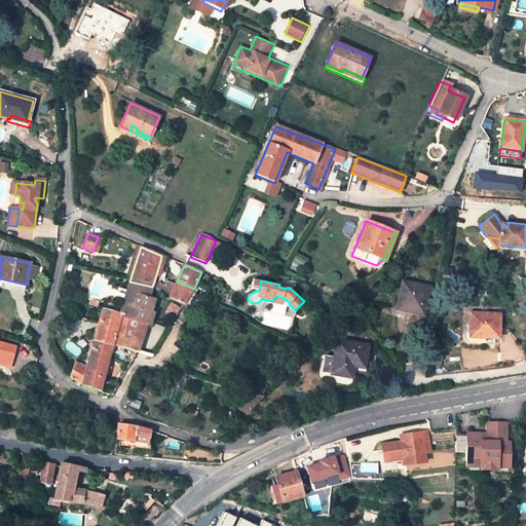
[(403,280),(397,307),(412,310),(411,313),(423,315),(429,287),(403,280)]
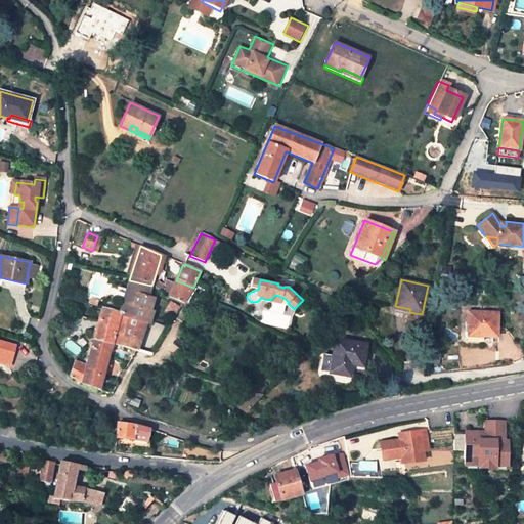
[(148,314),(154,298),(148,296),(151,286),(129,280),(120,310),(119,313),(127,315),(122,336),(139,341),(145,323),(148,314)]
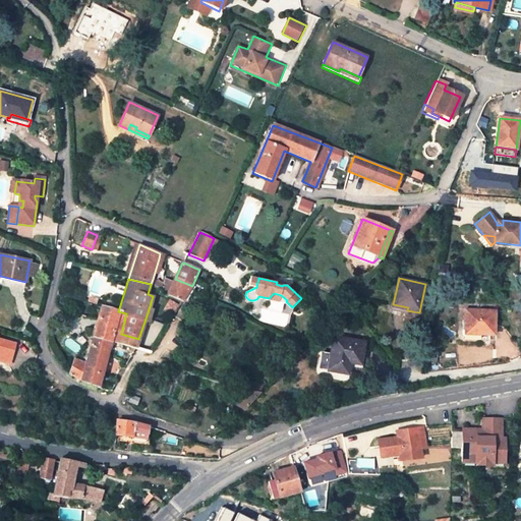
[(190,289),(192,286),(175,279),(174,283),(168,296),(181,303),(184,299),(190,289)]
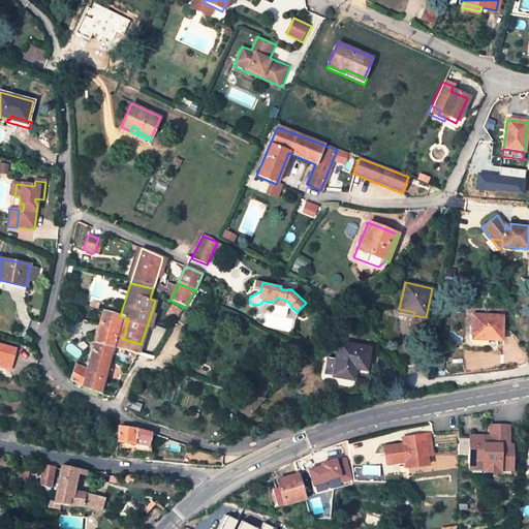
[(177,287),(170,284),(165,297),(170,301),(177,287)]
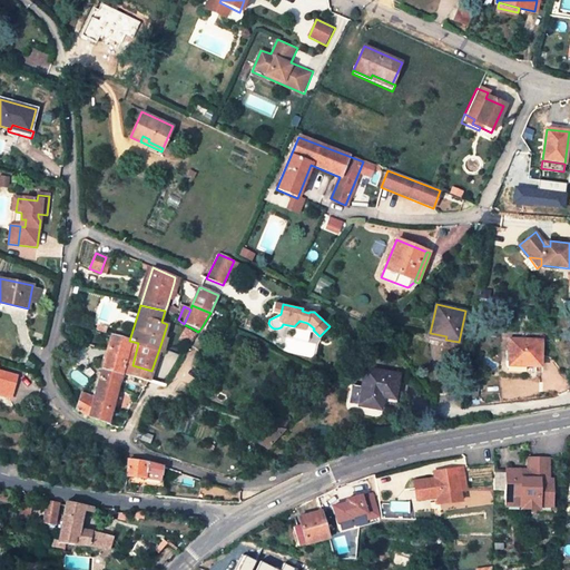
[(202,327),(205,328),(212,318),(208,316),(202,327)]
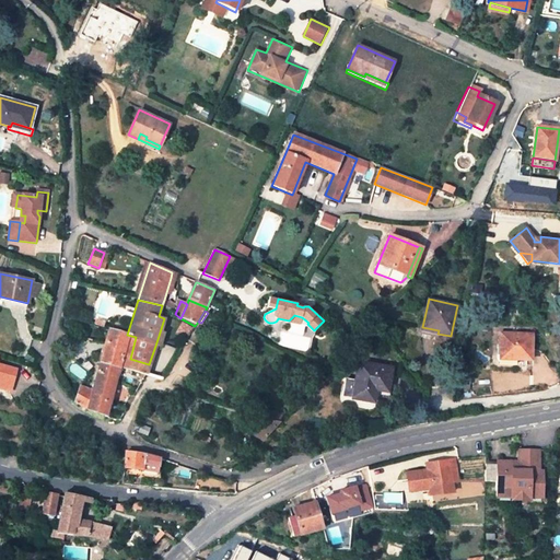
[(439,330),(422,327),(420,334),(436,338),(438,334),(439,330)]
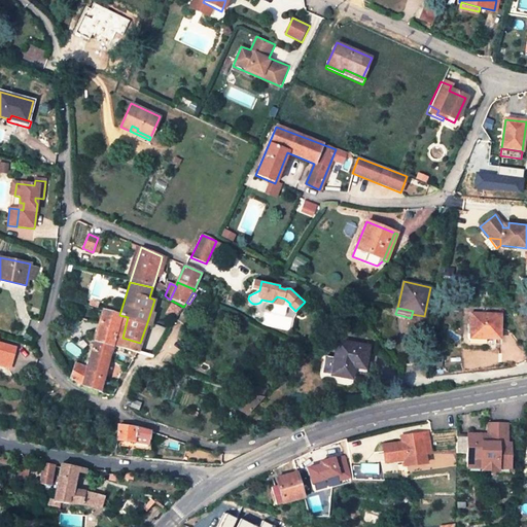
[(100,391),(112,346),(137,353),(140,343),(123,338),(128,317),(119,315),(120,312),(118,311),(117,314),(103,310),(88,365),(82,366),(75,363),(70,379),(85,388),(99,391),(100,391)]
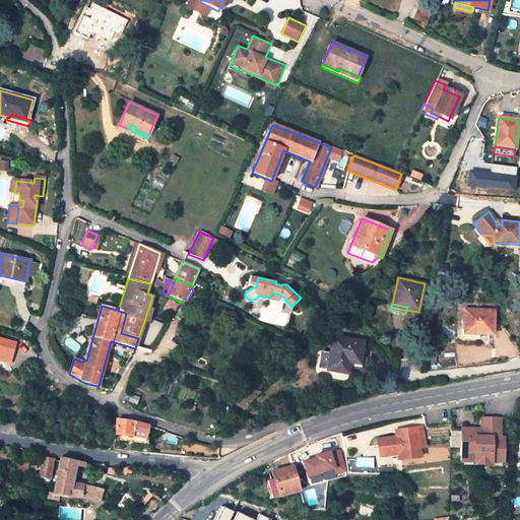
[(494,311),(465,310),(464,333),(493,334),(494,311)]
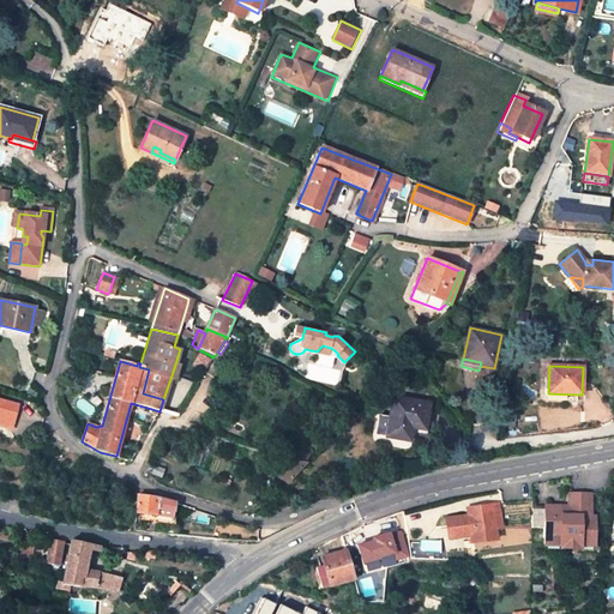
[(341,383),(330,379),(325,390),(335,395),(341,383)]
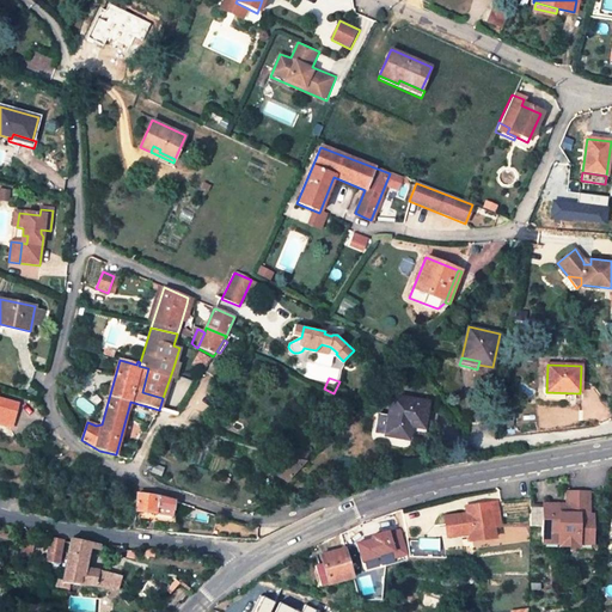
[(387,416),(378,414),(374,434),(409,440),(410,430),(411,427),(415,427),(416,421),(424,423),(428,402),(391,396),(387,416)]
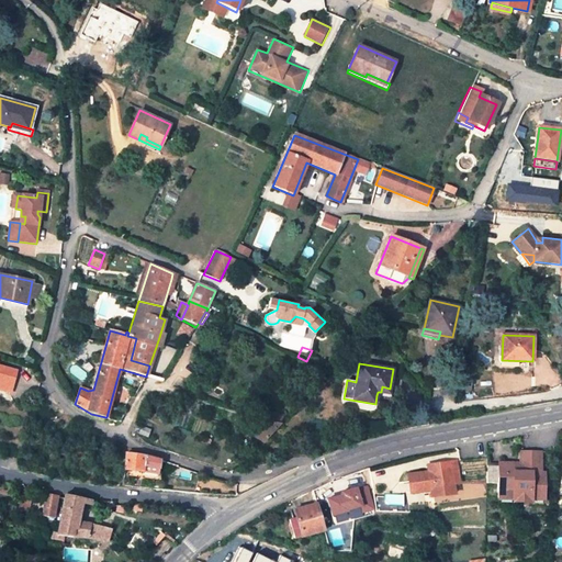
[(0,389),(10,392),(15,371),(0,367),(0,389)]
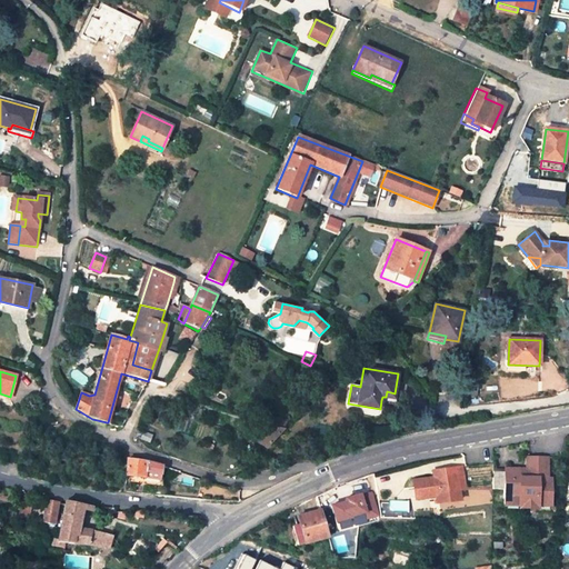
[(171,375),(162,371),(158,385),(163,386),(171,375)]
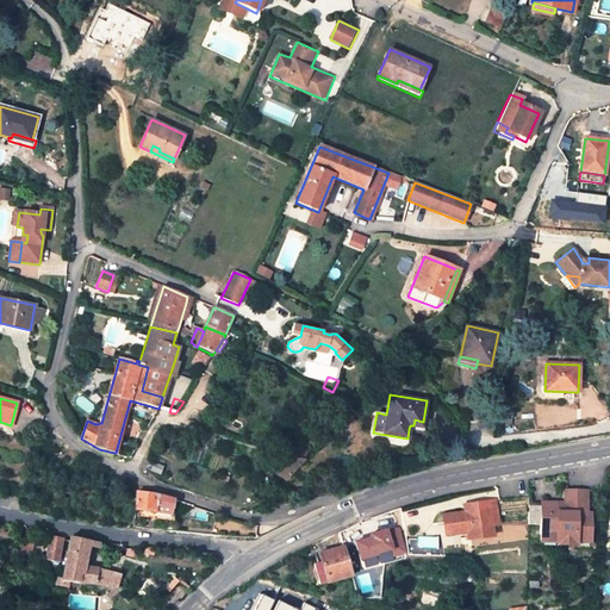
[(422,430),(423,422),(415,419),(414,425),(410,425),(409,429),(422,430)]
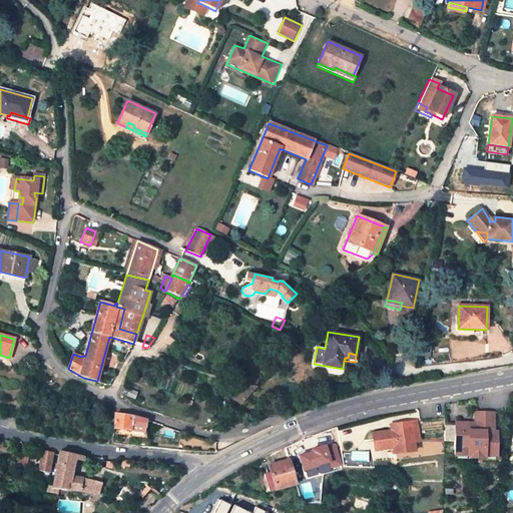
[(239,381),(228,397),(240,404),(258,387),(257,387),(248,384),(245,383),(240,382),(239,381)]
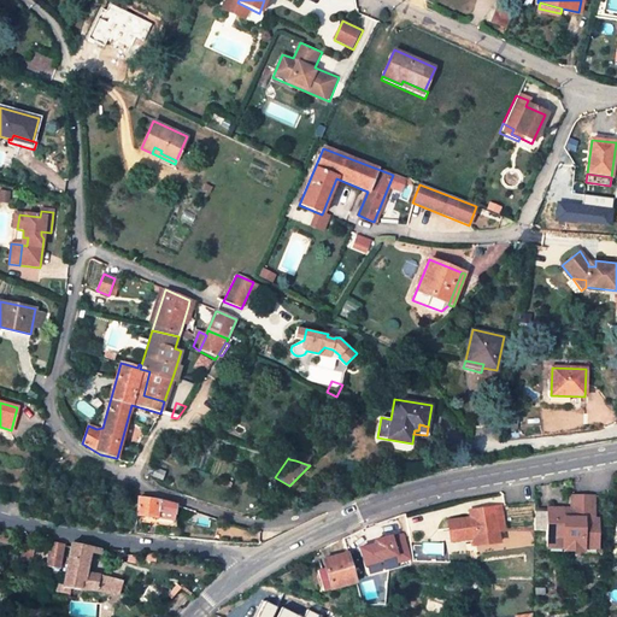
[(165,471),(151,465),(147,474),(162,480),(165,471)]
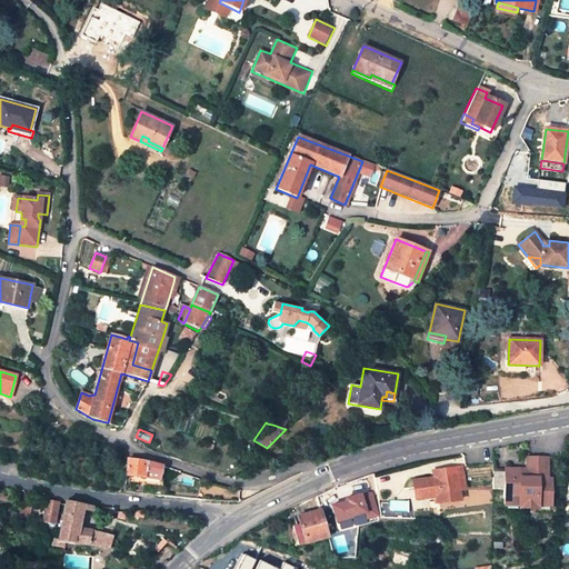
[(143,480),(158,482),(162,467),(147,461),(127,459),(126,476),(143,479),(143,480)]
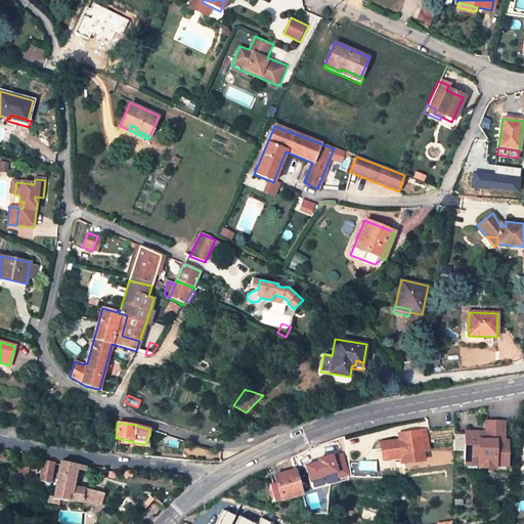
[(426,430),(398,434),(399,439),(380,442),(382,459),(401,455),(401,453),(422,450),(429,449),(426,430)]
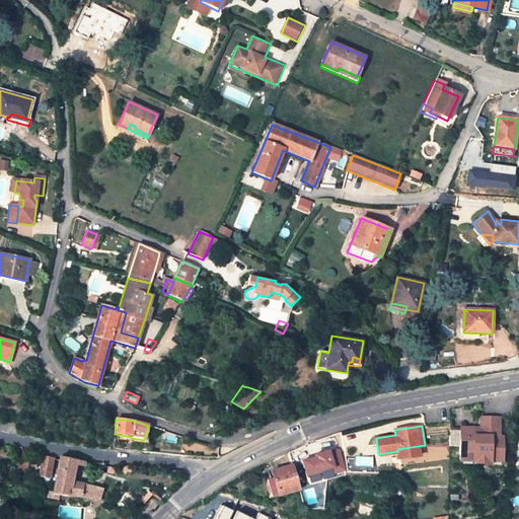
[(474,455),(475,427),(459,427),(459,430),(449,430),(449,446),(458,447),(458,454),(474,455)]
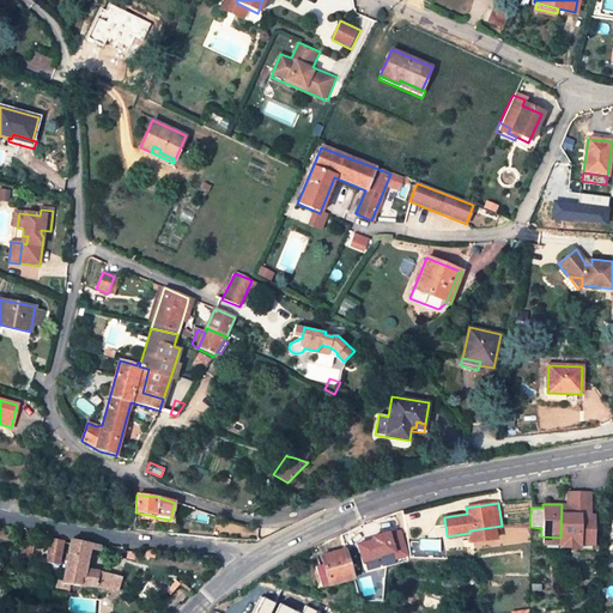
[(590,509),(574,509),(572,520),(572,529),(581,529),(582,520),(590,520),(590,509)]
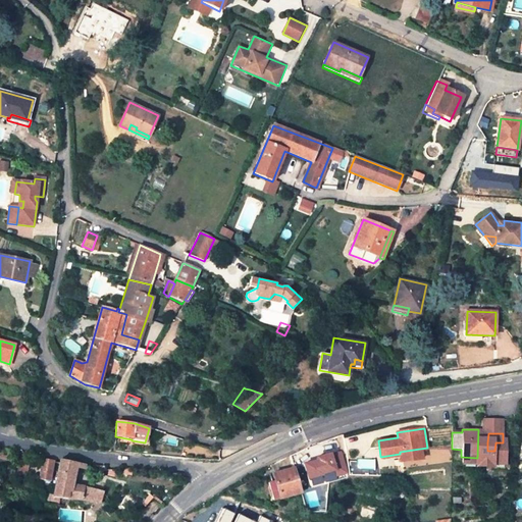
[(148,442),(145,442),(132,440),(132,439),(115,436),(114,441),(147,446),(148,442)]
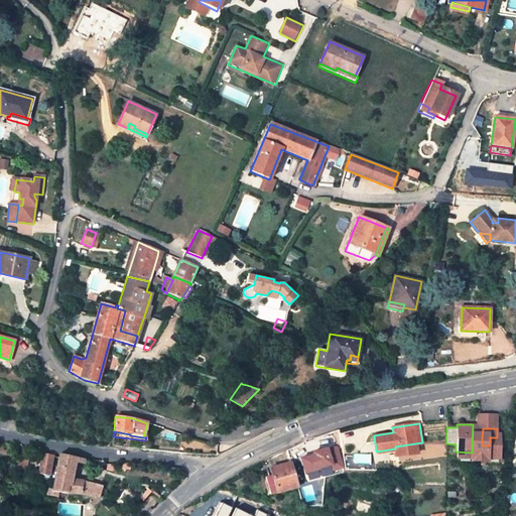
[(324,455),(317,443),(309,447),(315,459),(324,455)]
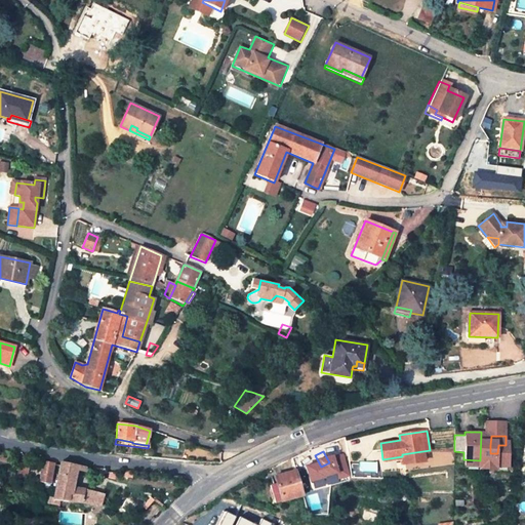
[(403,462),(423,460),(423,453),(422,451),(402,454),(402,456),(403,462)]
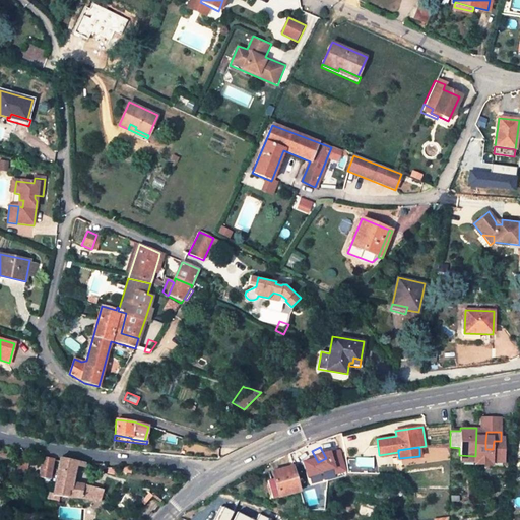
[(21,456),(17,472),(22,473),(21,476),(24,477),(27,466),(30,458),(21,456)]
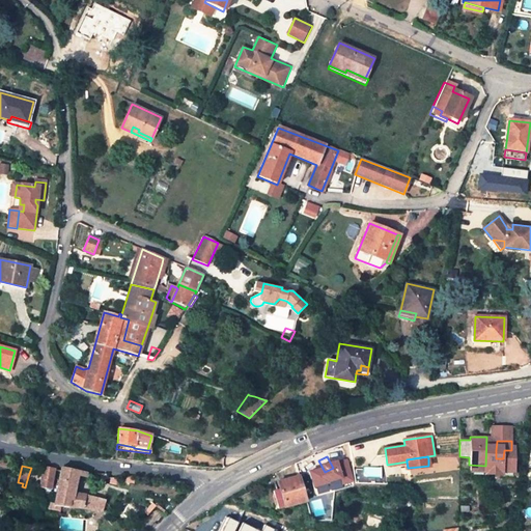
[(55,470),(44,467),(40,486),(51,488),(55,470)]
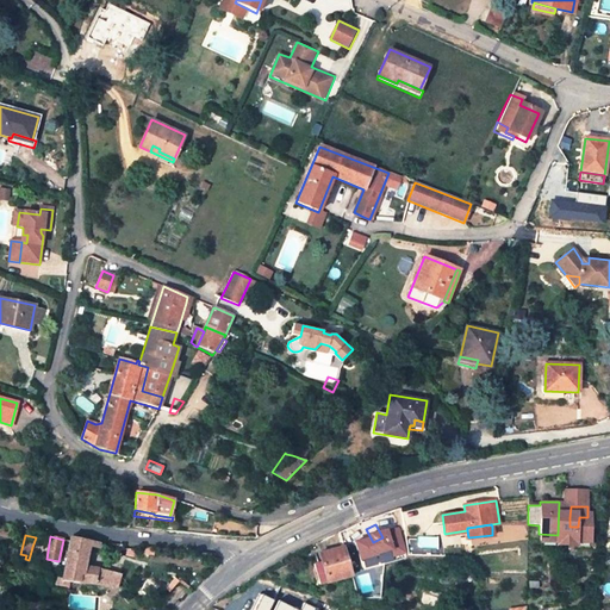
[(315,564),(319,584),(352,576),(347,558),(342,536),(329,540),(331,549),(318,553),(321,562),(315,564)]
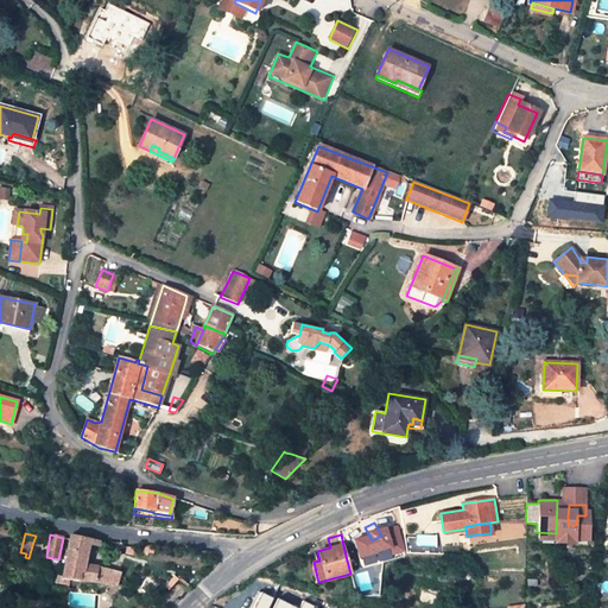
[(82,569),(80,568),(86,544),(87,539),(70,536),(61,577),(56,576),(55,582),(67,584),(68,580),(116,584),(120,571),(97,567),(83,564),(82,569)]
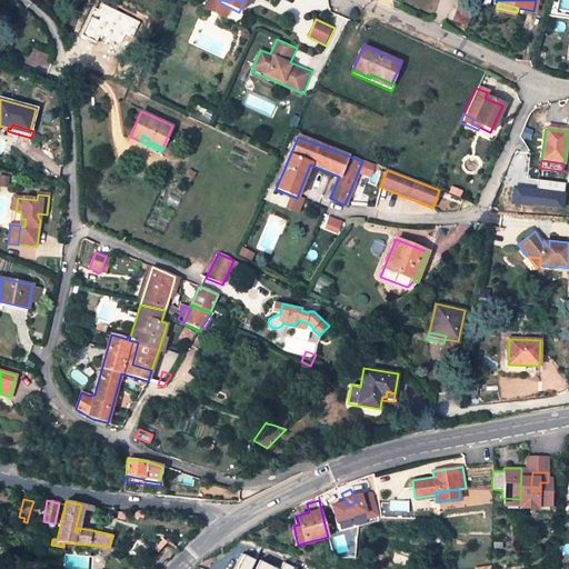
[(152,550),(136,541),(130,550),(148,559),(152,550)]
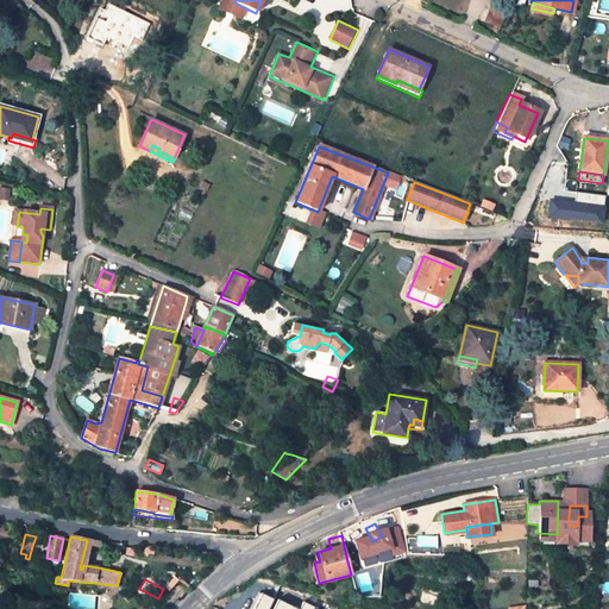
[(537,588),(538,581),(528,579),(527,590),(532,591),(532,588),(537,588)]
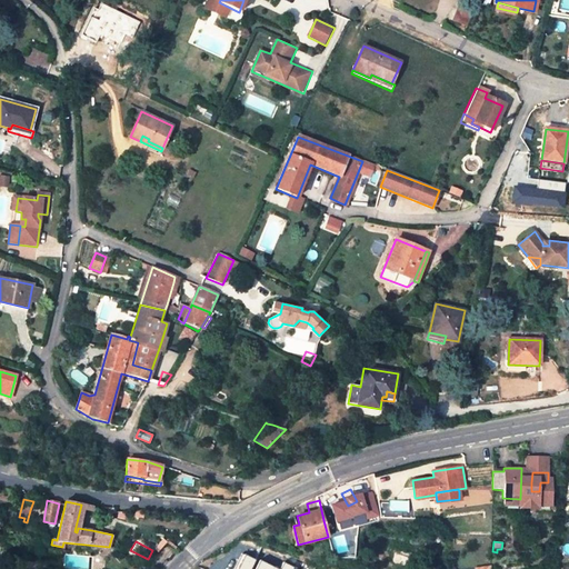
[(248,568),(249,567),(232,556),(223,568),(248,568)]
